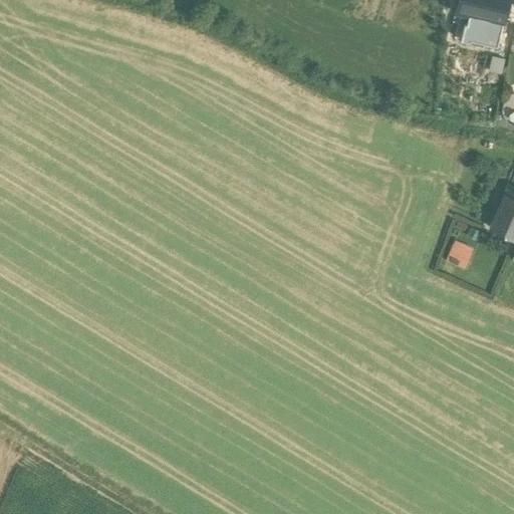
[(508,0),(460,0),(457,15),(468,18),(502,26),(508,0)]
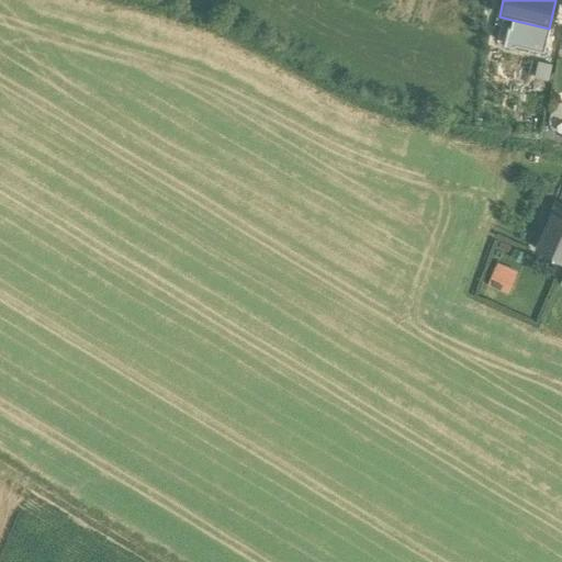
[(542,52),(549,29),(512,20),(509,29),(508,27),(504,44),(513,46),(513,44),(542,52)]
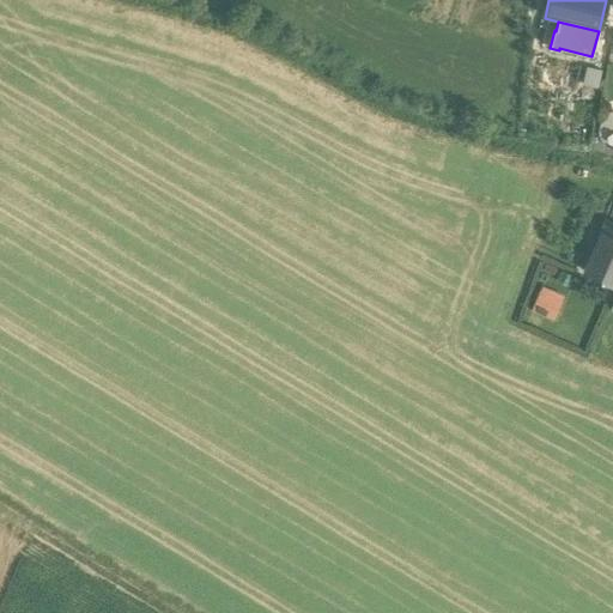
[(612,208),(602,235),(612,238),(612,208)]
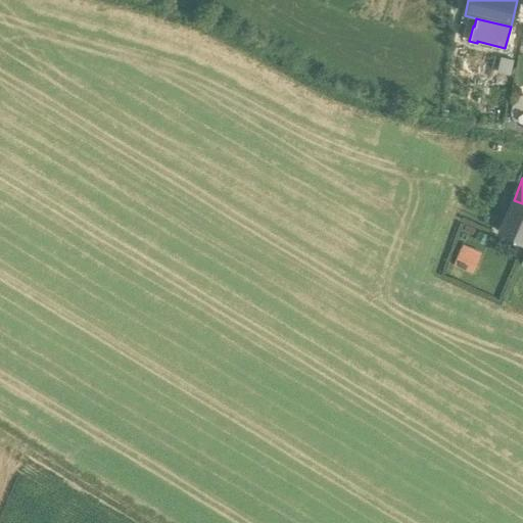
[(522,203),(514,200),(498,234),(522,244),(522,203)]
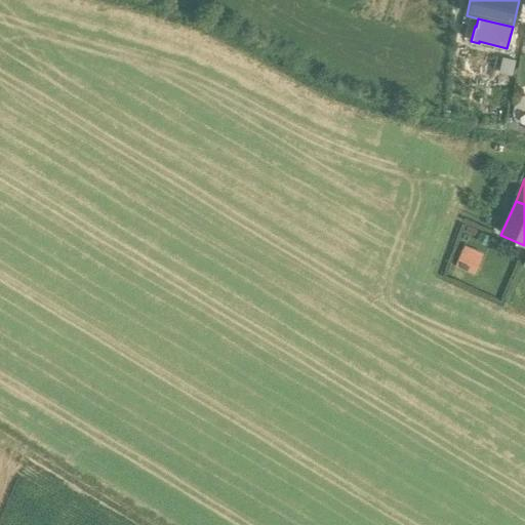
[(455,266),(473,274),(482,253),(465,245),(455,266)]
